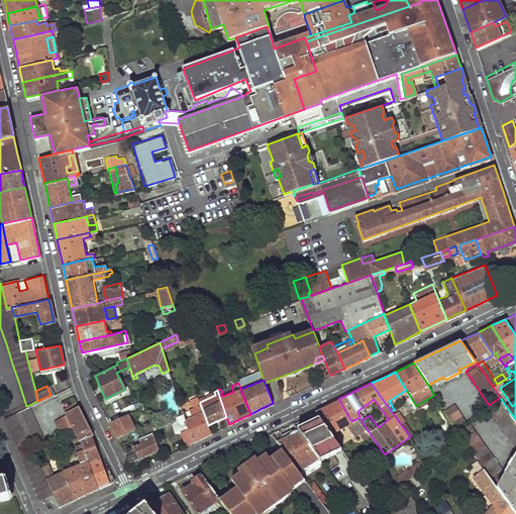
[(128,413),(144,407),(140,399),(121,407),(124,415),(128,413)]
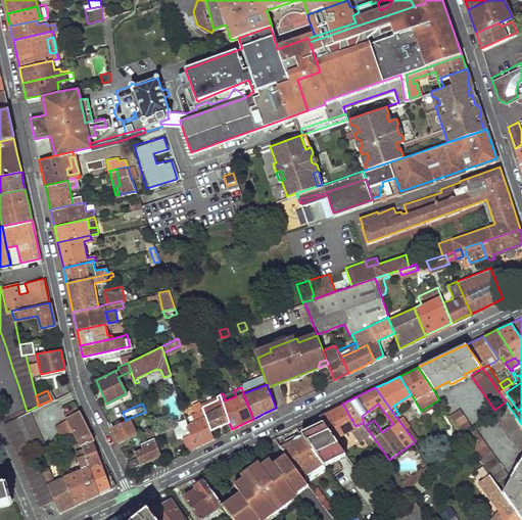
[(334,438),(356,426),(342,404),(330,409),(318,415),(324,424),(334,438)]
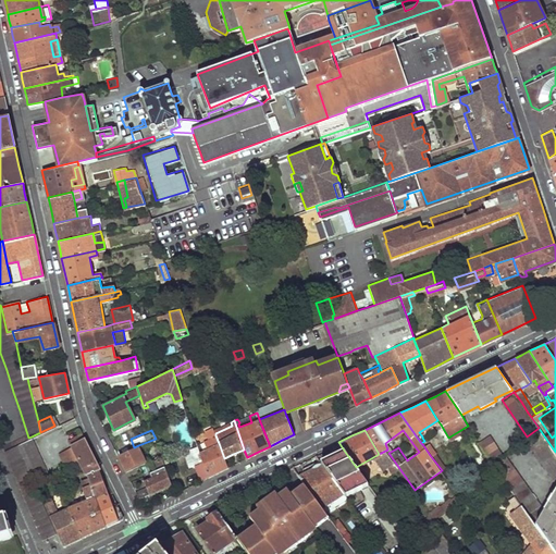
[(541,431),(527,440),(553,479),(555,476),(555,453),(555,452),(541,431)]
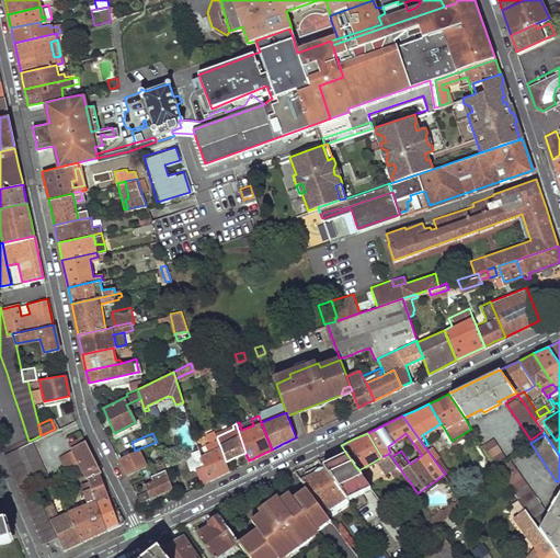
[(506,456),(494,437),(482,445),(494,464),(506,456)]
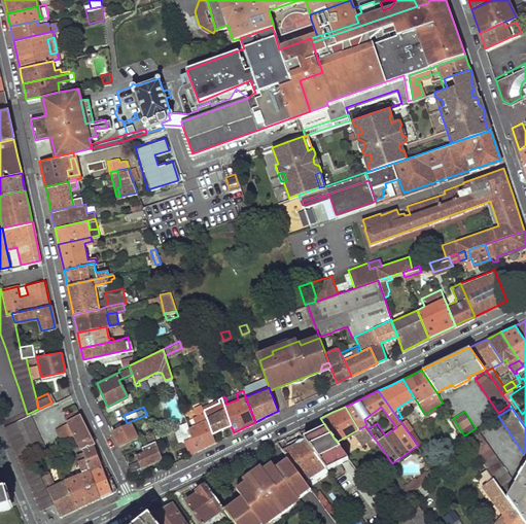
[(204,412),(200,413),(196,416),(198,423),(207,419),(204,412)]
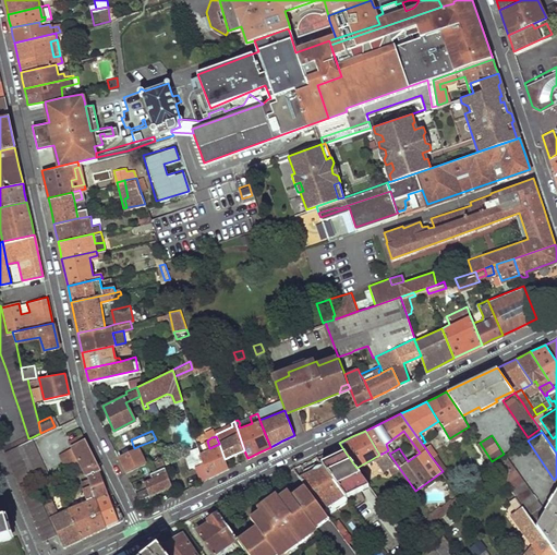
[(16,444),(32,478),(46,471),(32,437),(28,438),(16,444)]
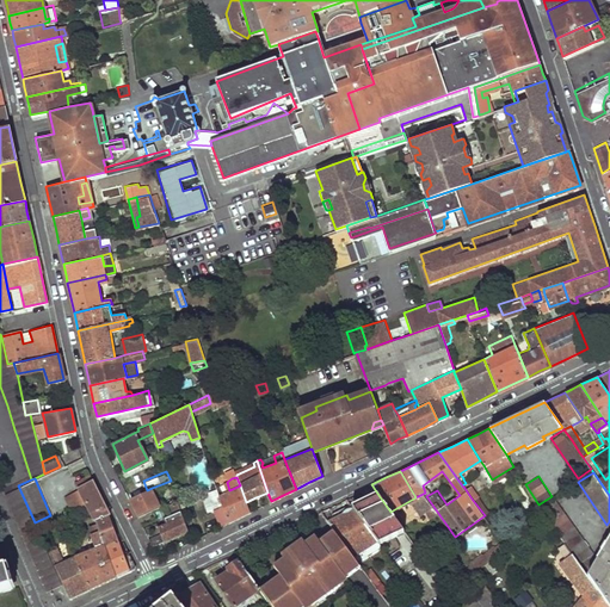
[(76,484),(90,511),(96,524),(115,576),(118,575),(133,567),(134,564),(130,557),(127,550),(121,552),(105,513),(108,512),(91,478),(76,484)]
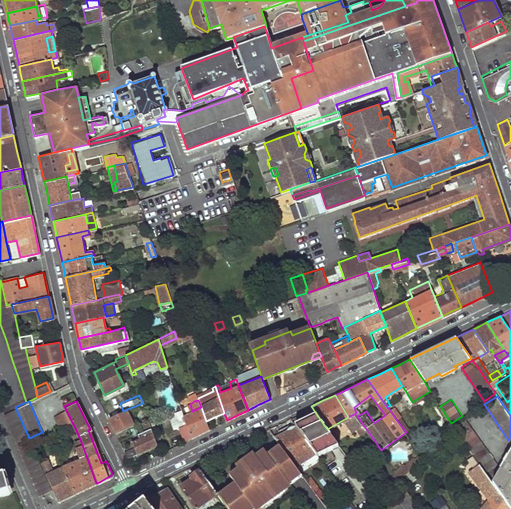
[(389,409),(395,418),(400,414),(394,406),(389,409)]
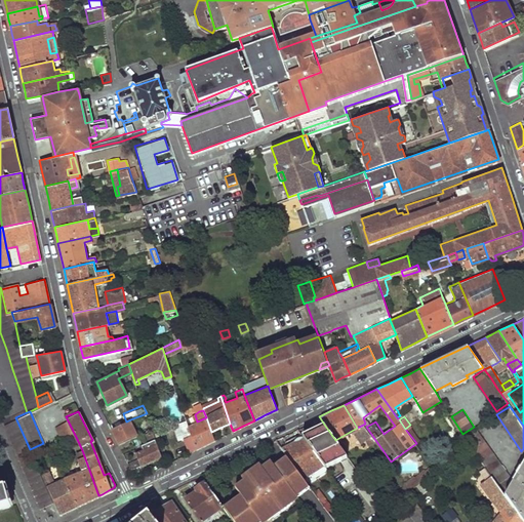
[(15,417),(3,424),(39,508),(53,500),(38,467),(30,449),(15,417)]
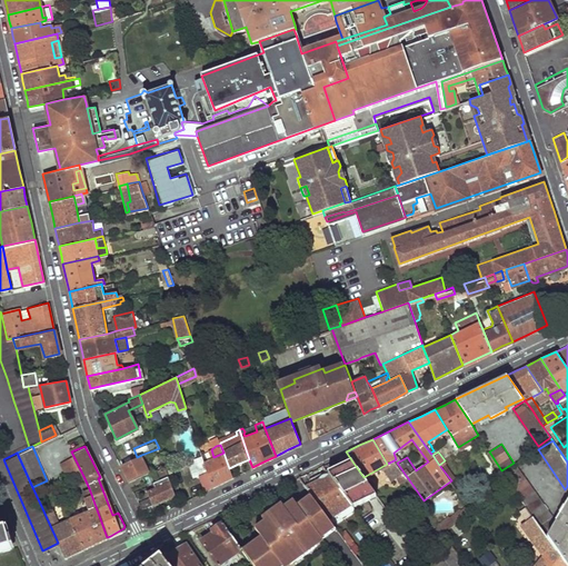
[(229,468),(223,453),(213,457),(205,460),(212,486),(222,482),(232,477),(229,468)]
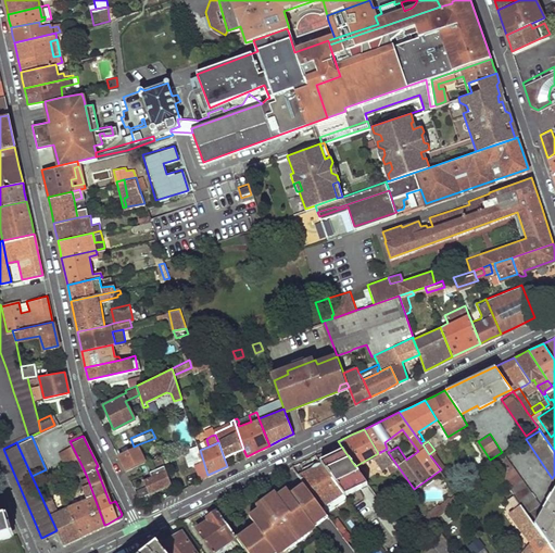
[(197,443),(184,448),(189,465),(194,463),(200,479),(207,475),(200,450),(197,443)]
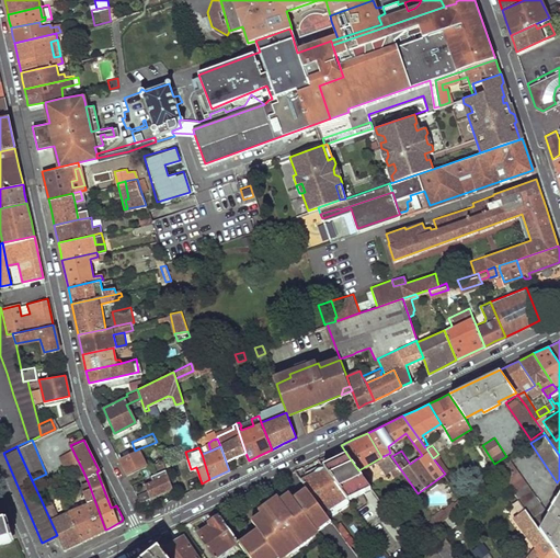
[(135,451),(118,458),(123,466),(126,474),(140,467),(147,464),(139,448),(135,451)]
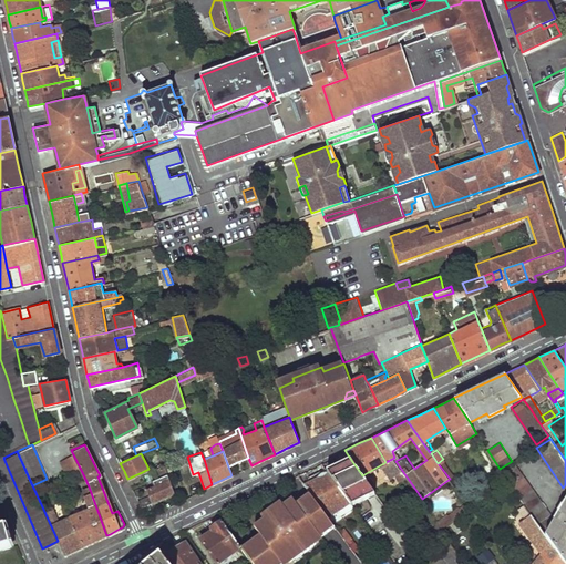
[(362,475),(351,460),(327,471),(350,502),(350,503),(374,492),(362,475)]
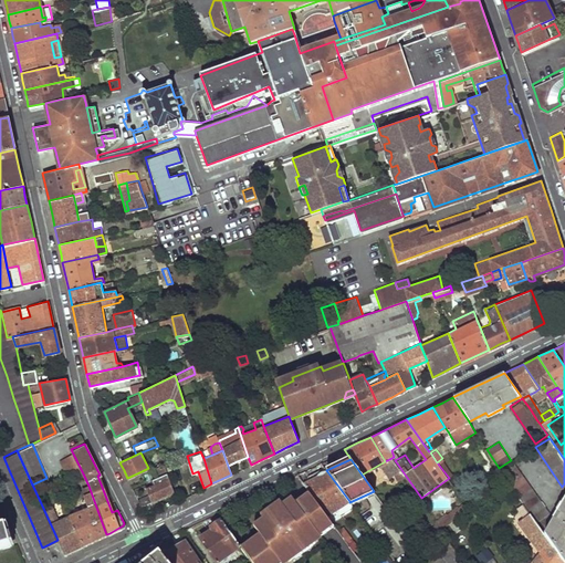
[(529,511),(536,521),(548,512),(513,462),(500,471),(504,477),(529,511)]
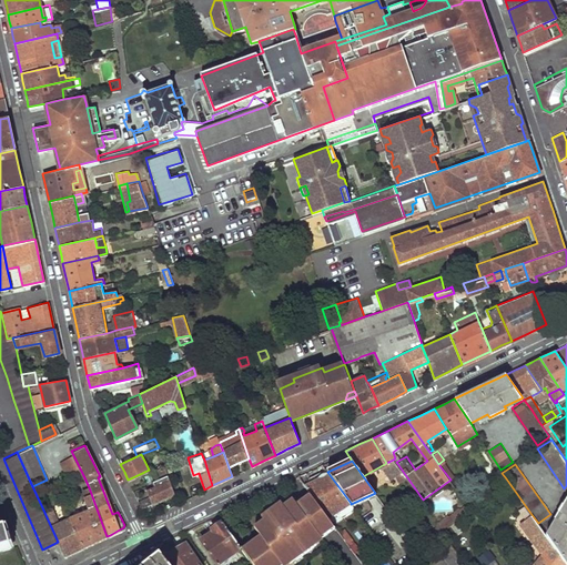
[(174,493),(164,466),(155,471),(160,483),(147,490),(152,503),(174,493)]
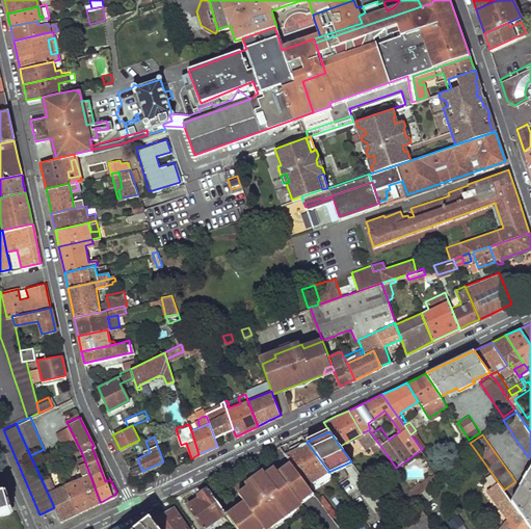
[(307,442),(303,439),(287,448),(290,452),(286,454),(291,461),(309,483),(328,471),(307,442)]
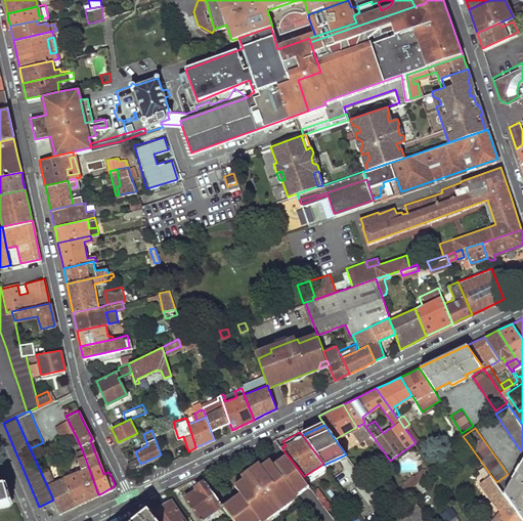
[(134,442),(131,436),(118,442),(122,448),(134,442)]
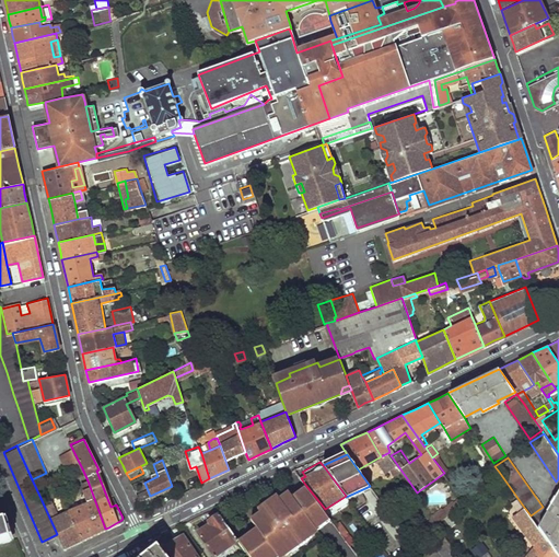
[(88,480),(82,468),(78,470),(81,483),(88,480)]
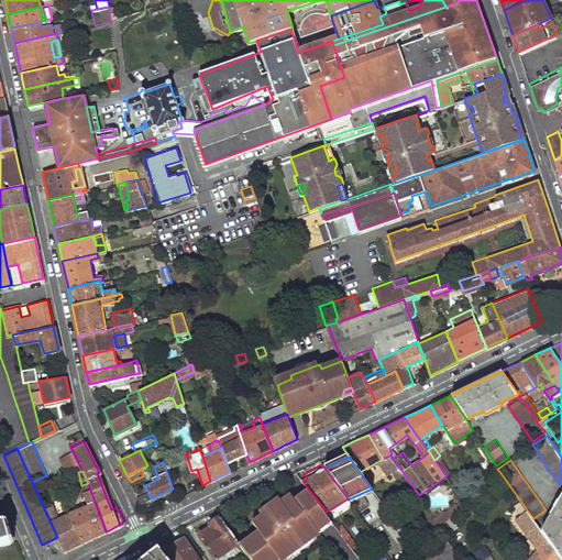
[(61,545),(64,551),(69,549),(89,539),(106,531),(88,483),(81,485),(87,505),(58,516),(50,497),(41,501),(57,537),(61,545)]
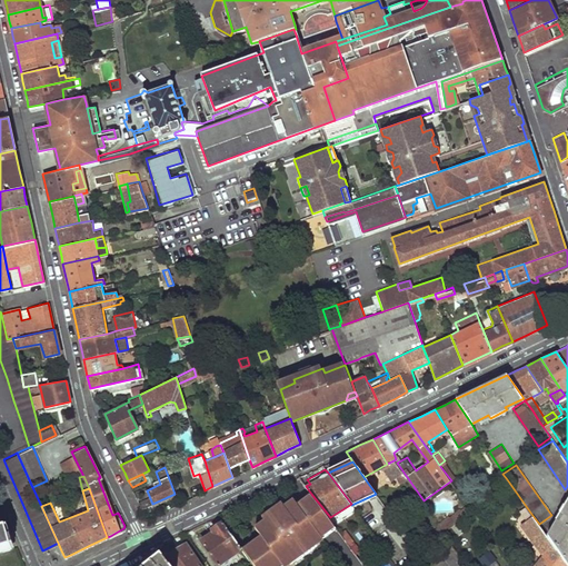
[(259,535),(241,549),(250,562),(252,565),(275,565),(280,563),(282,565),(336,526),(311,494),(294,507),(294,510),(297,515),(294,518),(282,504),(262,518),(265,522),(256,528),(259,535)]
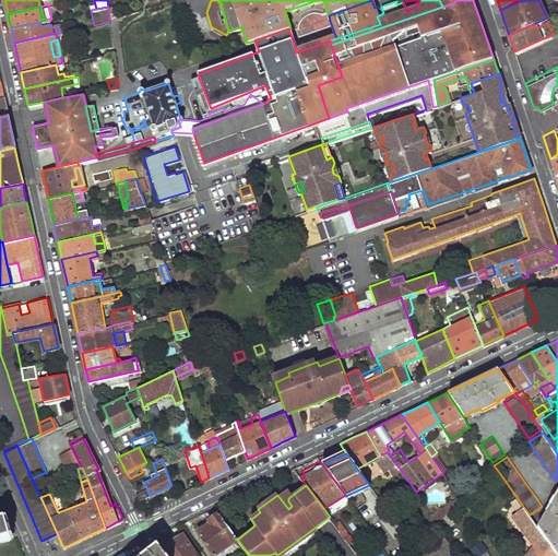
[(557,493),(551,505),(549,504),(546,510),(548,512),(538,528),(557,555),(557,554),(557,493)]
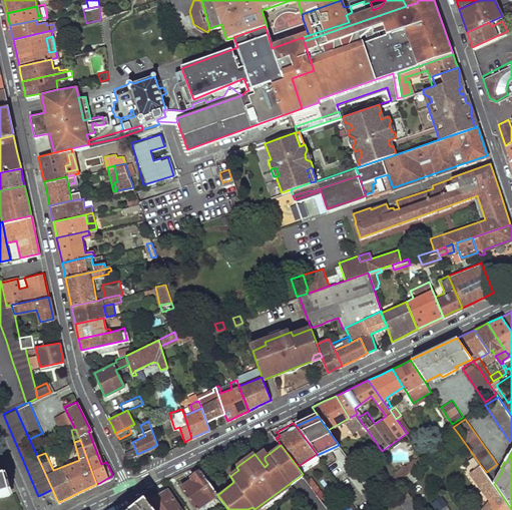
[(298,466),(302,471),(321,460),(317,455),(317,454),(298,466)]
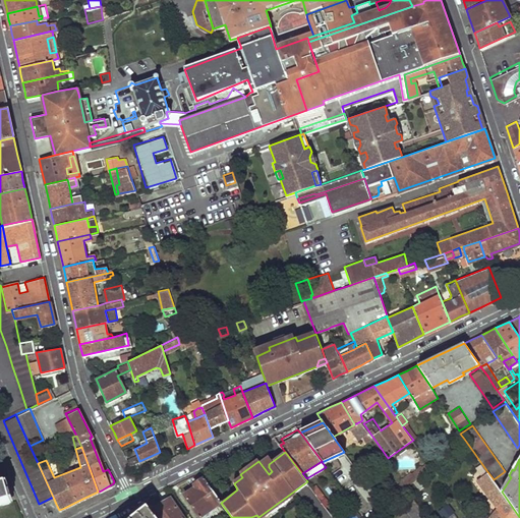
[(431,466),(428,461),(381,497),(386,502),(397,493),(431,466)]
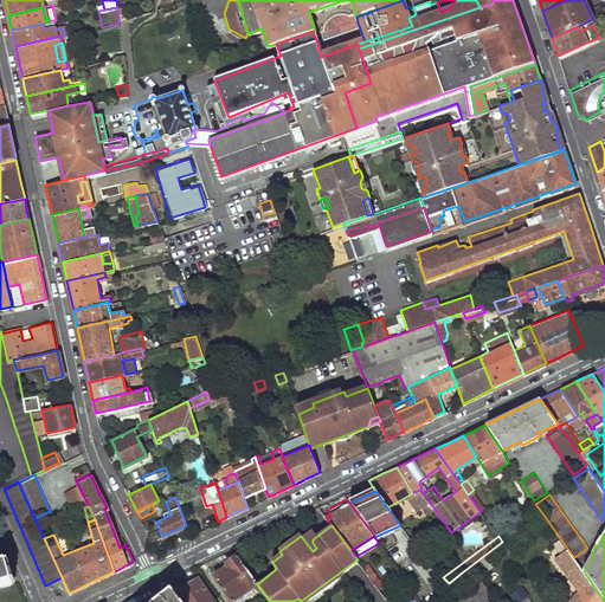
[(574,557),(566,547),(554,556),(577,589),(565,601),(554,601),(552,597),(548,601),(603,601),(604,601),(584,571),(574,557)]
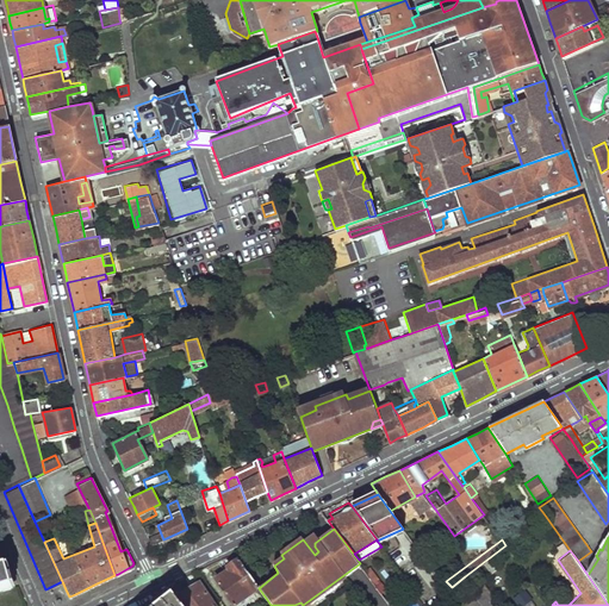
[(259,588),(237,558),(227,567),(229,569),(215,579),(234,605),(259,588)]
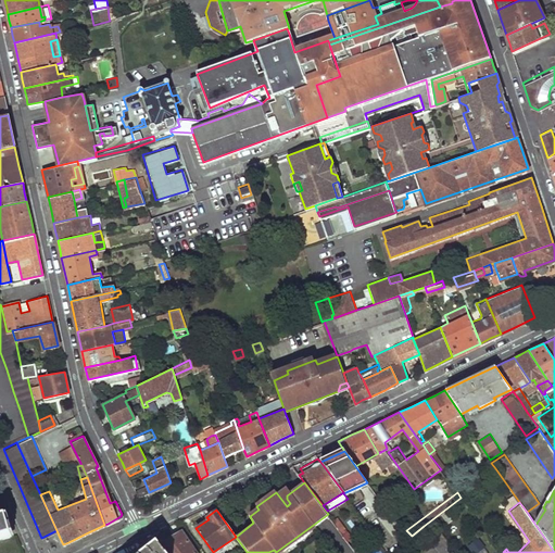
[(0,537),(10,535),(4,516),(0,517),(0,537)]
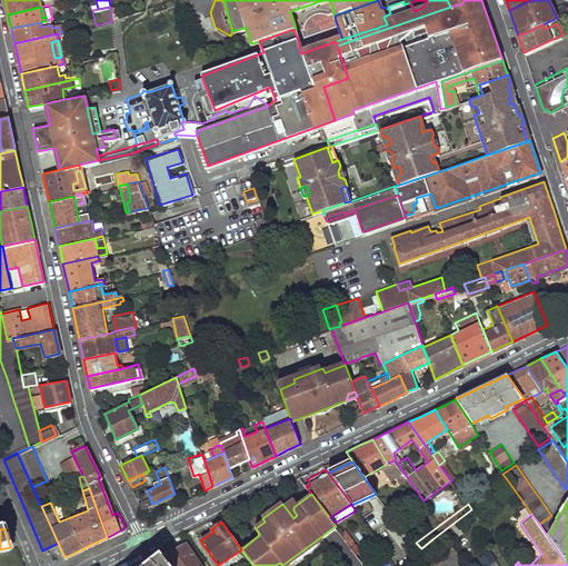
[(340,530),(349,543),(352,540),(344,528),(340,530)]
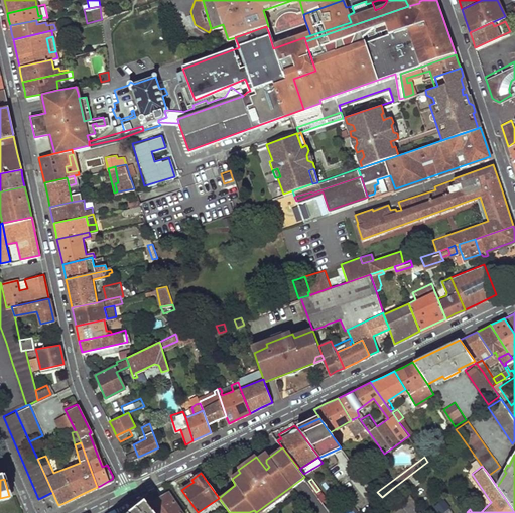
[(153,512),(180,512),(168,493),(155,500),(154,498),(146,503),(147,504),(153,512)]
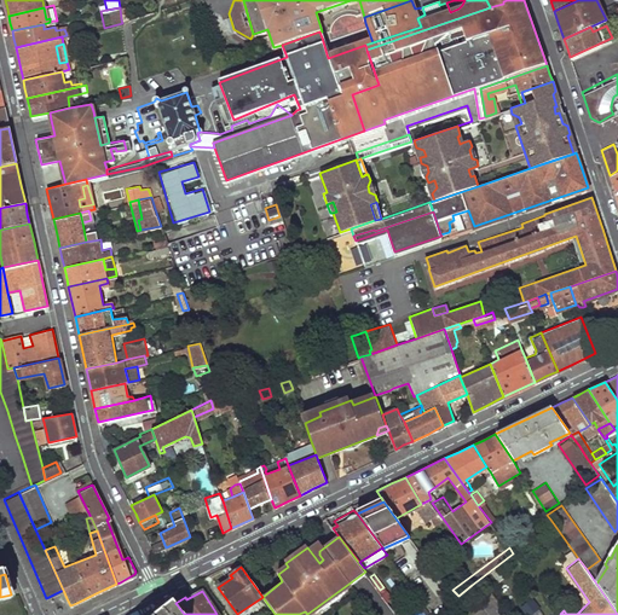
[(184,614),(177,604),(162,614),(184,614)]
